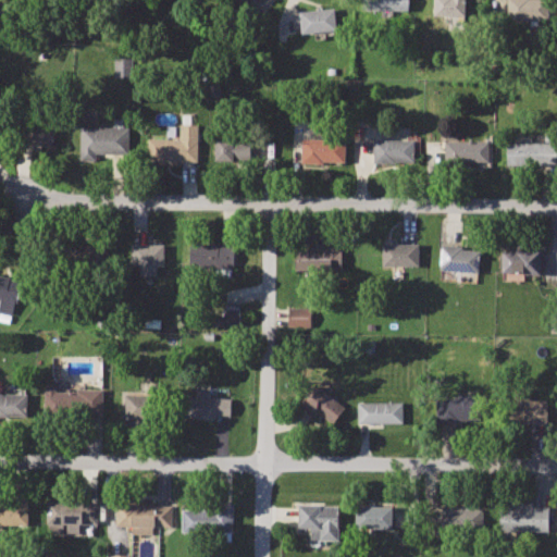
[(364,0),(364,10),(409,11),(409,0),(364,0)]
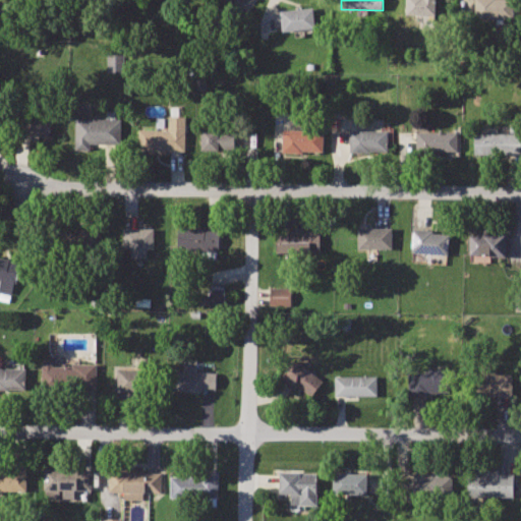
[(404,0),(404,13),(433,13),(433,0),(404,0)]
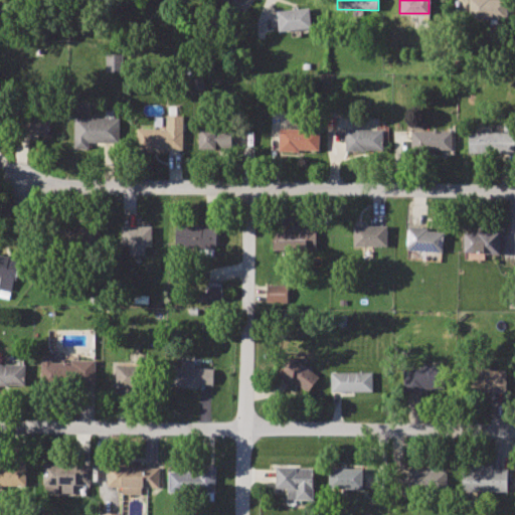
[(470,0),(470,18),(508,19),(508,0),(470,0)]
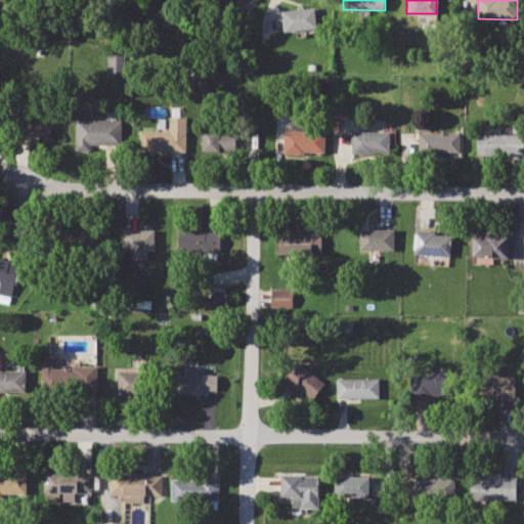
[(282,11),(286,32),(315,28),(313,7),(282,11)]
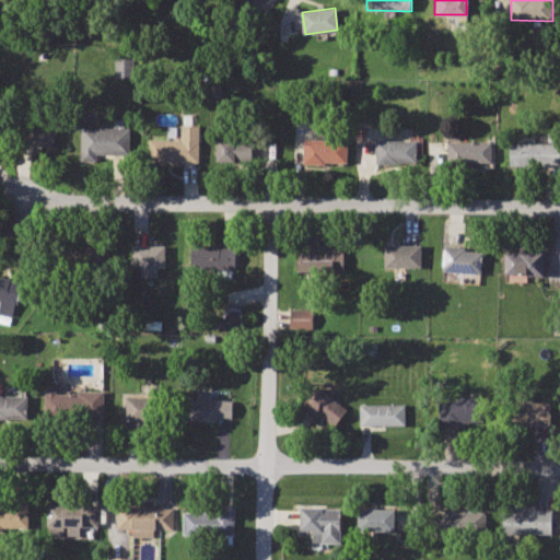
[(114,77),(131,77),(132,58),(114,58),(114,77)]
